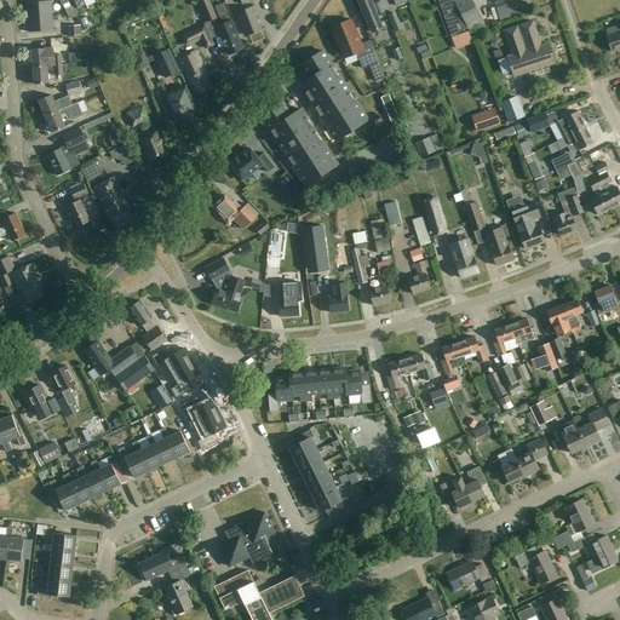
[(138,12),(151,6),(148,0),(141,0),(133,4),(138,12)]
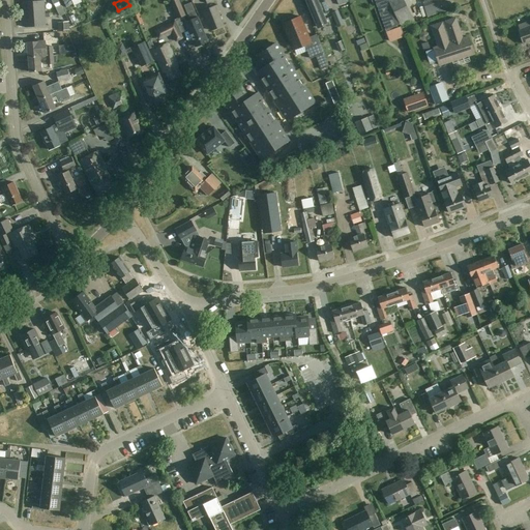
[(173,0),(171,1),(177,19),(185,16),(179,0),(173,0)]
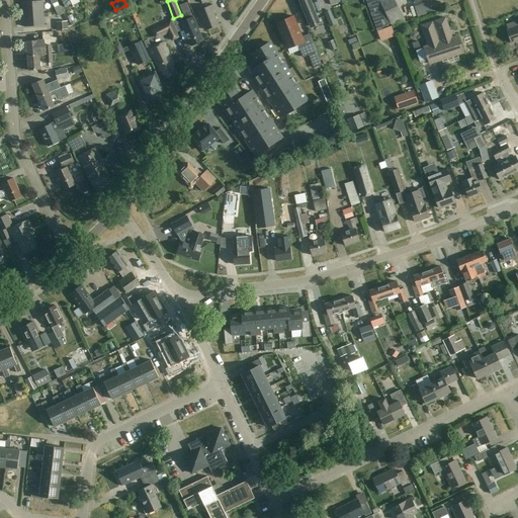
[(298,0),(310,26),(320,23),(310,0),(298,0)]
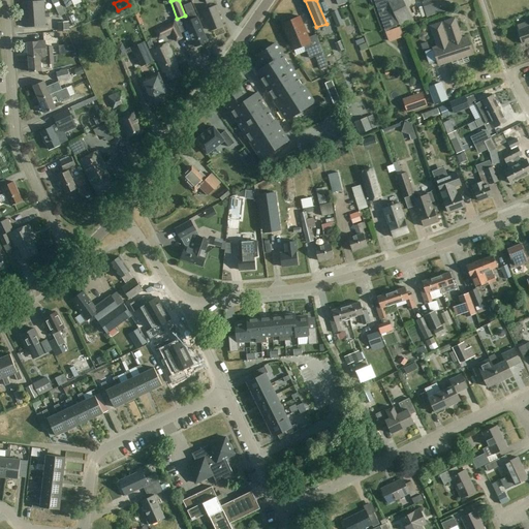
[(386,0),(374,0),(385,31),(399,25),(386,0)]
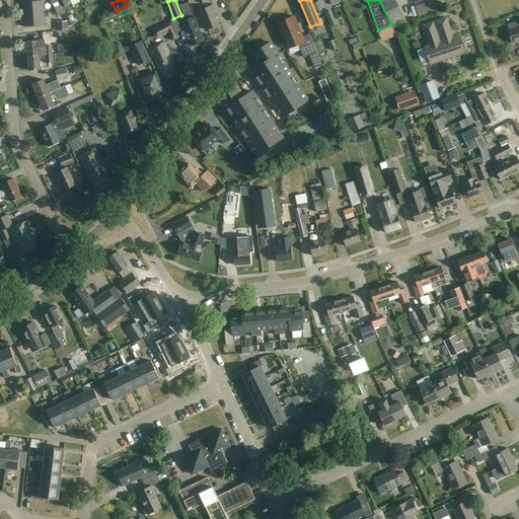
[(379,0),(391,24),(391,23),(393,27),(408,22),(395,0),(379,0)]
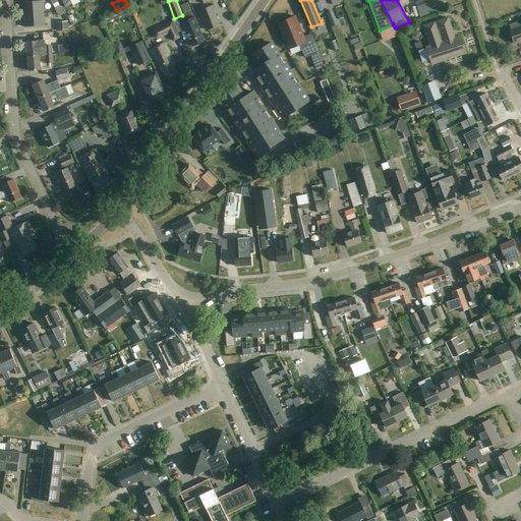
[(433,10),(432,7),(429,0),(428,0),(416,4),(421,19),(440,13),(438,9),(433,10)]
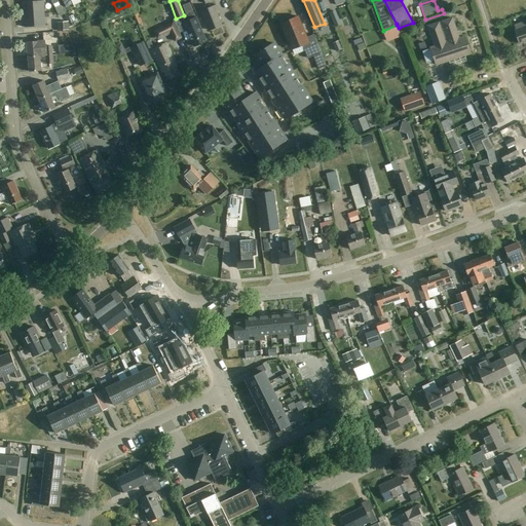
[(24,14),(44,13),(43,1),(23,2),(24,14)]
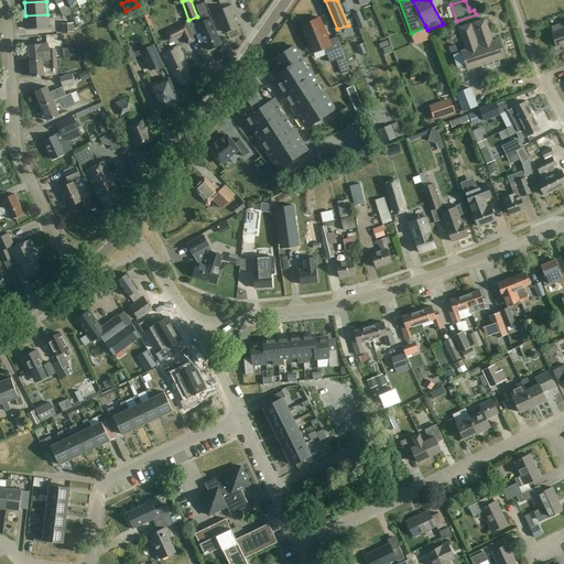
[(235,12),(232,6),(216,12),(224,33),(228,31),(238,28),(232,13),(235,12)]
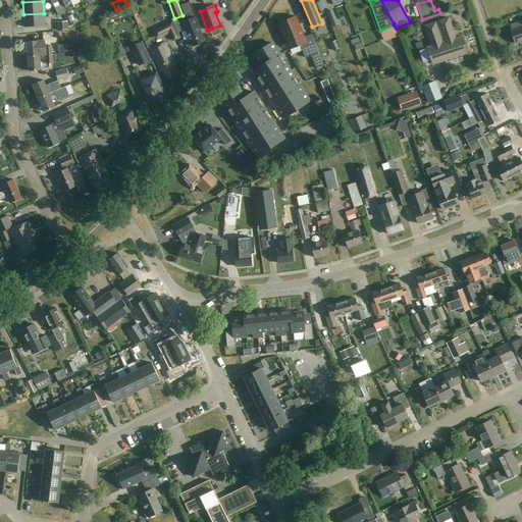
[(340,24),(332,10),(326,12),(332,28),(340,24)]
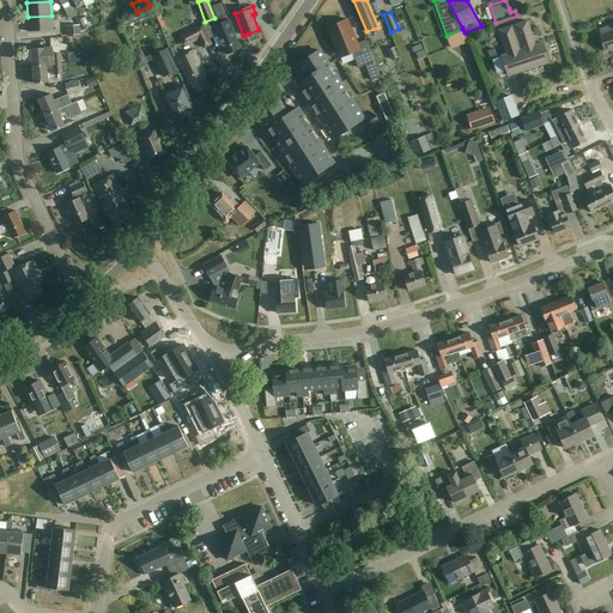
[(53,30),(52,16),(28,17),(29,32),(53,30)]
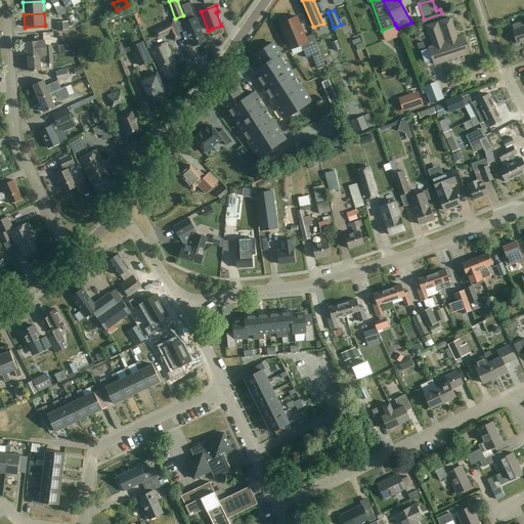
[(306,56),(312,53),(318,69),(325,67),(312,35),(305,38),(296,16),(290,19),(288,18),(282,20),(281,23),(279,24),(291,50),(301,45),(306,56)]
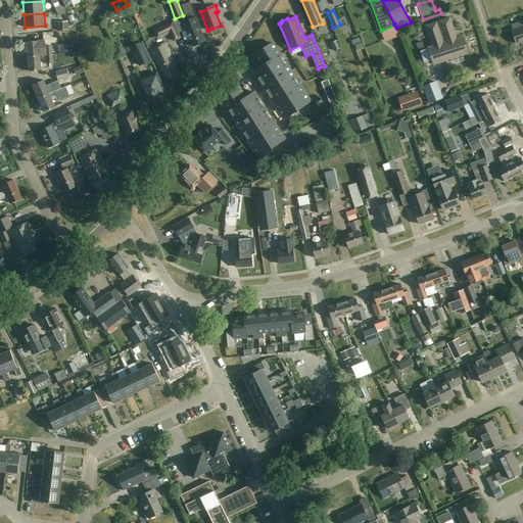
[(204,42),(194,17),(183,22),(193,46),(204,42)]
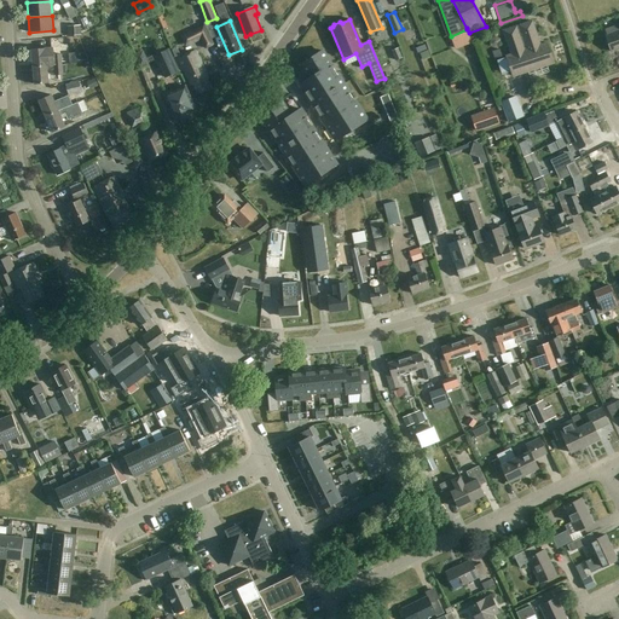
[(554,63),(547,44),(539,46),(537,38),(538,38),(532,21),(503,30),(512,55),(505,57),(513,76),(554,63)]
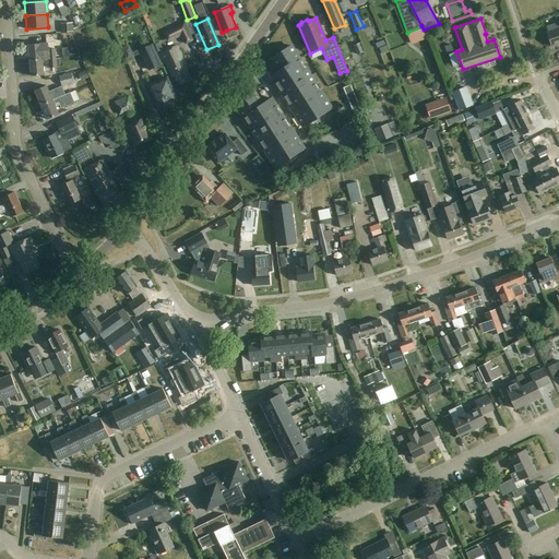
[(185,22),(163,33),(168,43),(181,37),(185,45),(193,40),(185,22)]
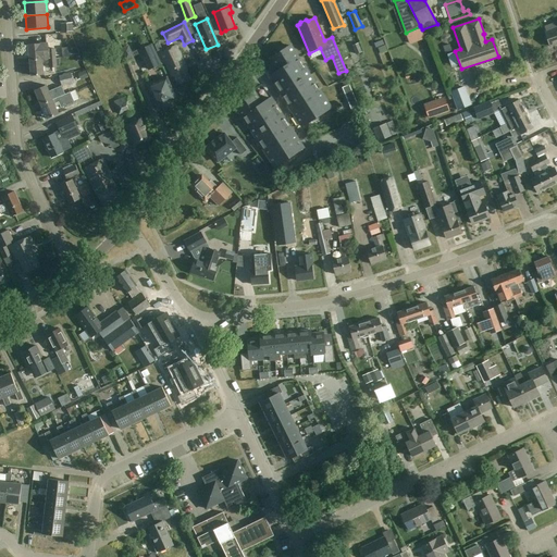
[(556,22),(545,26),(547,32),(545,33),(549,47),(556,44),(556,22)]
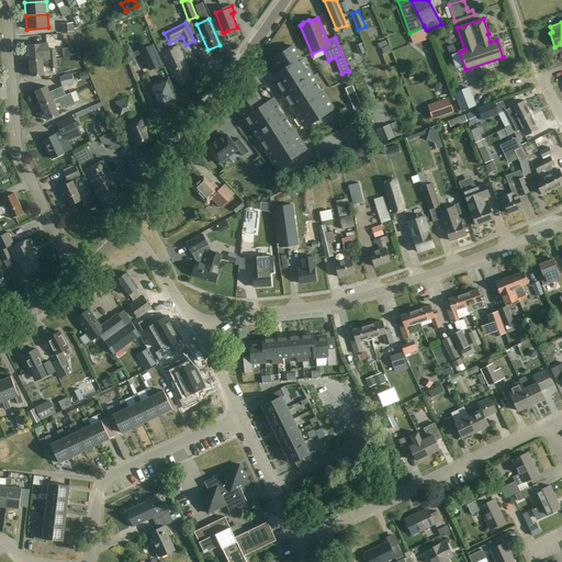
[(62,24),(62,33),(74,32),(72,23),(62,24)]
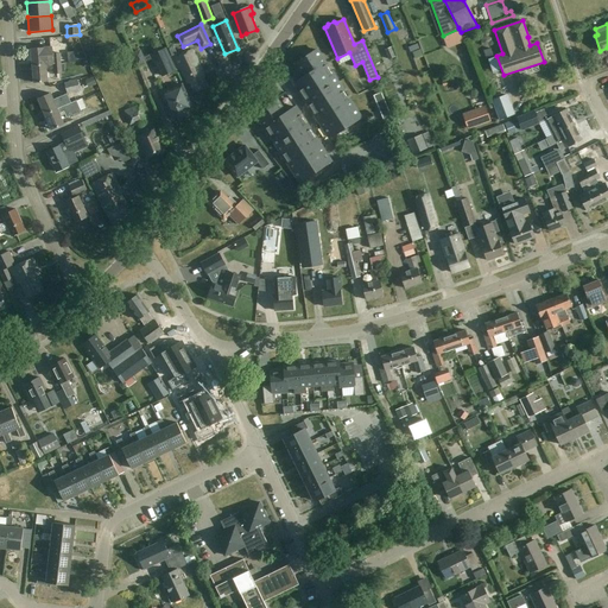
[(447,49),(463,43),(460,31),(443,37),(447,49)]
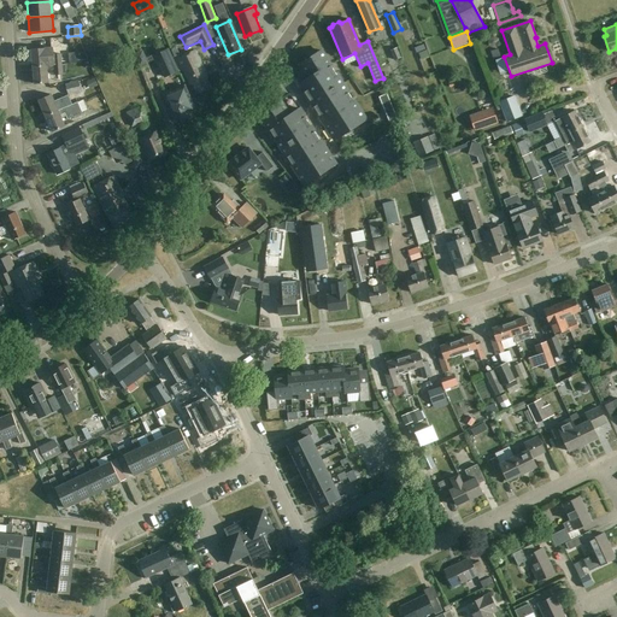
[(53,47),(31,50),(33,66),(47,65),(54,65),(62,64),(60,54),(53,54),(53,47)]
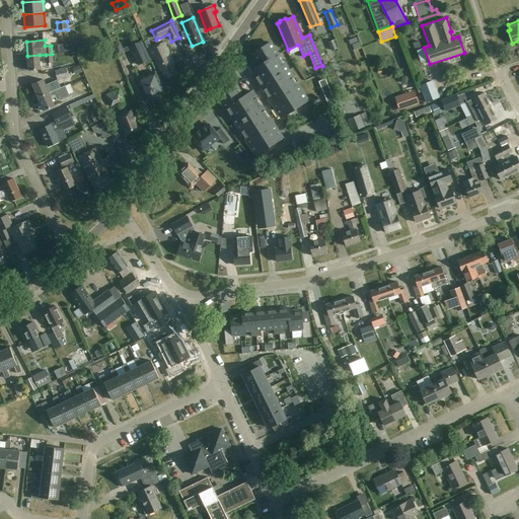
[(179,42),(172,45),(177,53),(183,50),(179,42)]
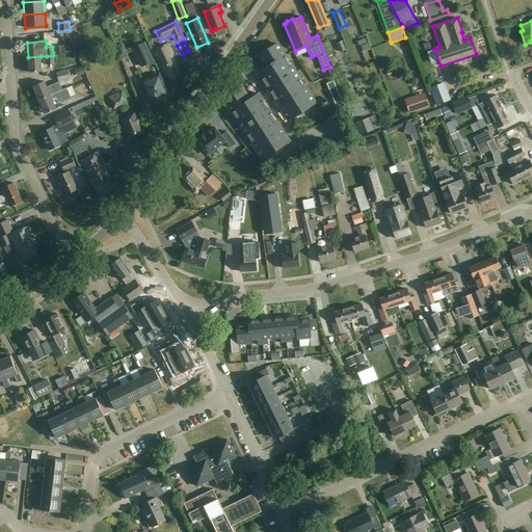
[(266,67),(258,72),(288,121),(315,103),(276,44),(259,55),(266,67)]
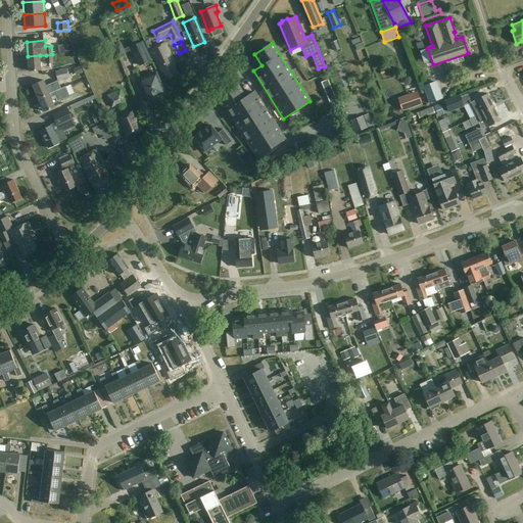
[(143,44),(132,49),(141,67),(151,62),(143,44)]
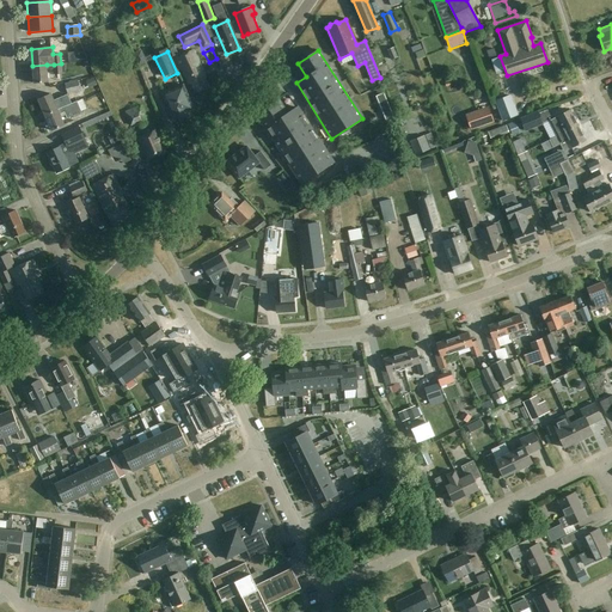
[(203,72),(194,53),(177,61),(189,84),(191,83),(196,93),(207,87),(202,78),(203,77),(201,72),(203,72)]
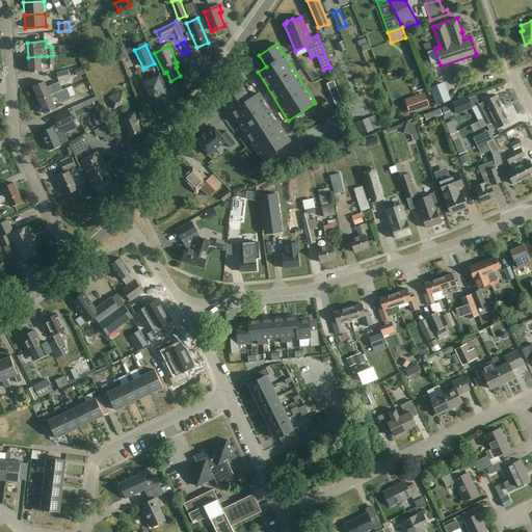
[(28,57),(29,72),(42,71),(41,56),(28,57)]
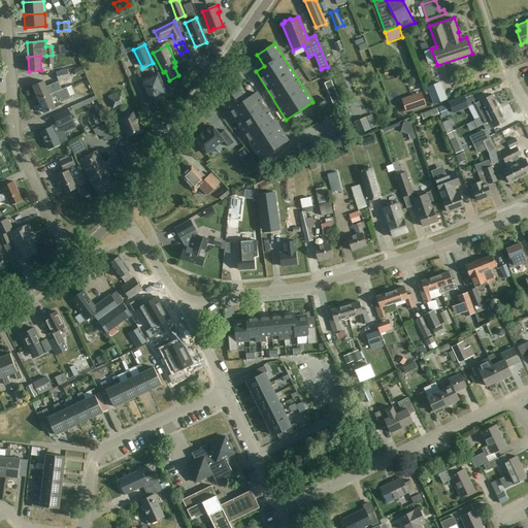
[(73,70),(76,76),(84,73),(80,67),(73,70)]
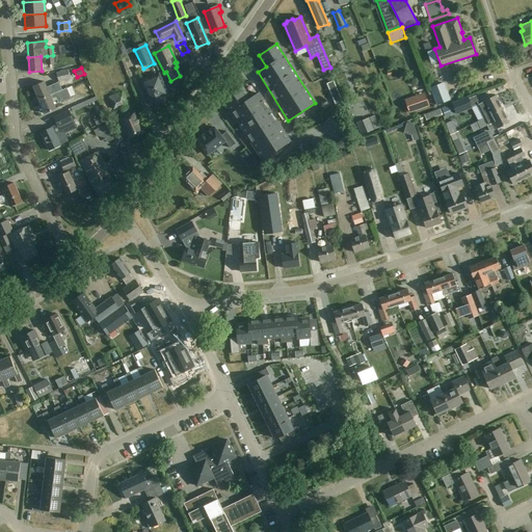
[(58,82),(70,79),(69,71),(56,73),(58,82)]
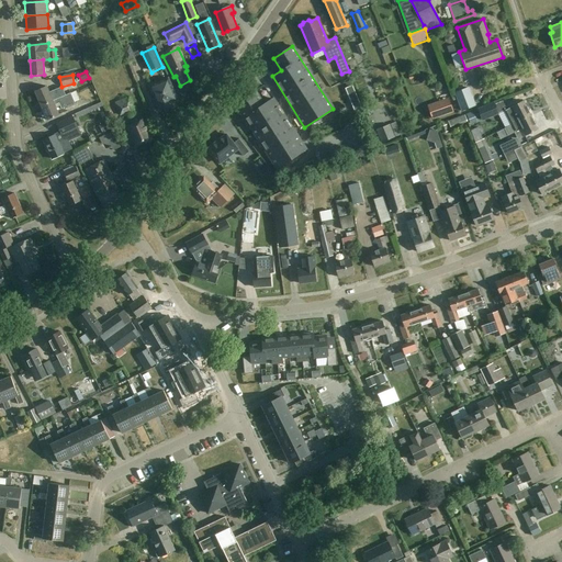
[(172,102),(178,100),(168,78),(149,87),(161,111),(164,109),(166,110),(170,108),(170,107),(173,104),(172,102)]
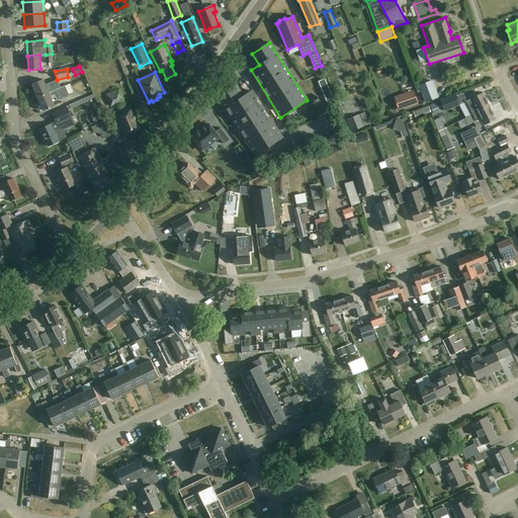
[(37,97),(60,88),(56,80),(51,82),(51,83),(46,85),(42,79),(31,84),(37,97)]
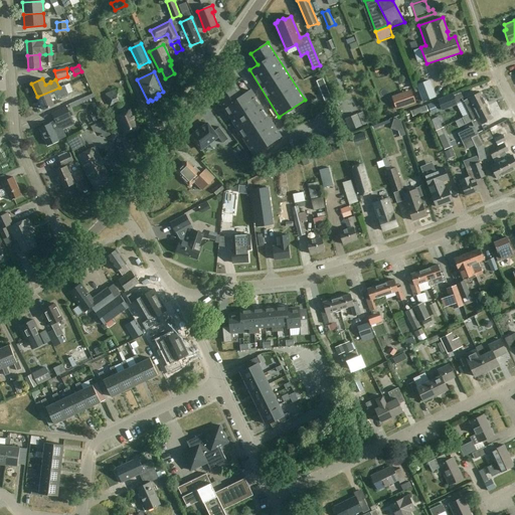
[(323,78),(316,81),(325,102),(331,99),(323,78)]
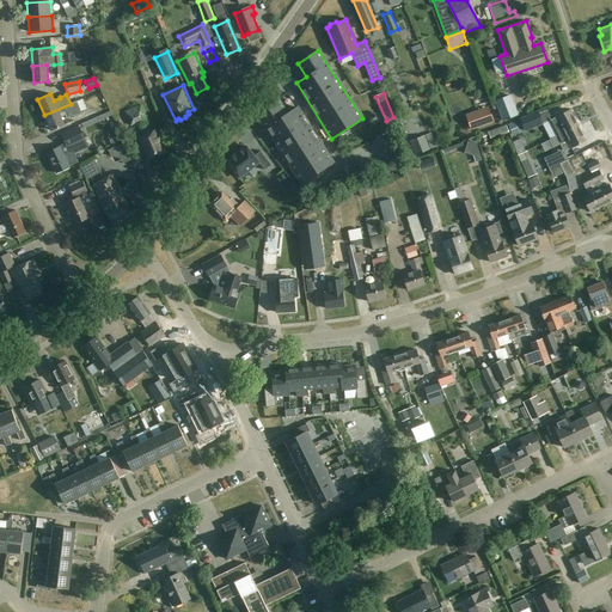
[(495,101),(502,121),(519,115),(510,95),(495,101)]
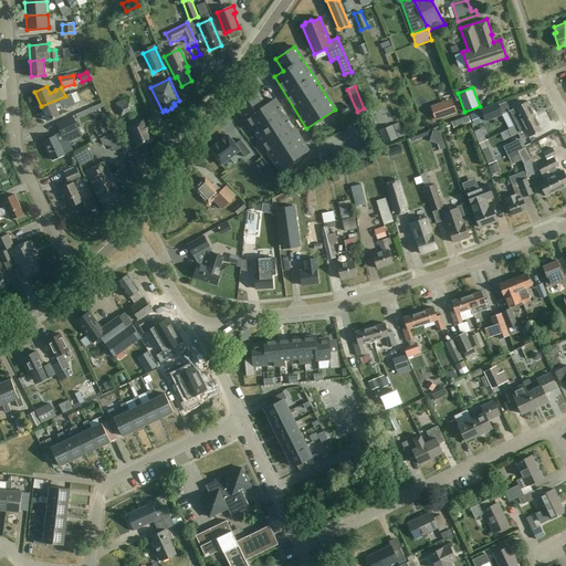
[(65,96),(41,106),(48,121),(59,116),(55,106),(60,104),(62,109),(75,104),(71,94),(65,96)]
